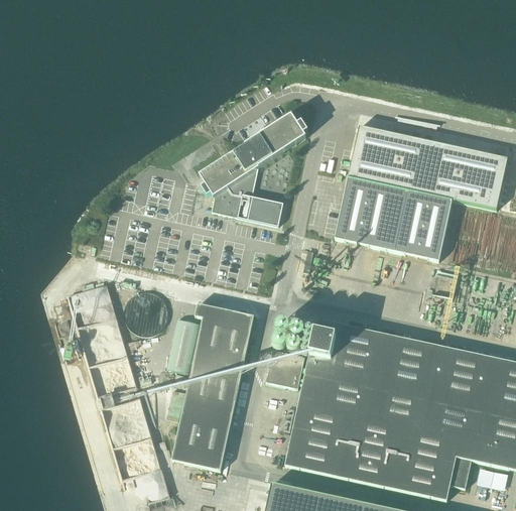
[(252,195),(258,165),(259,165),(284,149),(284,148),(304,135),(302,132),(307,129),(301,119),(296,123),(291,115),(270,128),(260,126),(259,135),(237,150),(201,172),(206,180),(201,184),(207,194),(211,192),(214,196),(211,210),(278,224),(283,201),(252,195)]
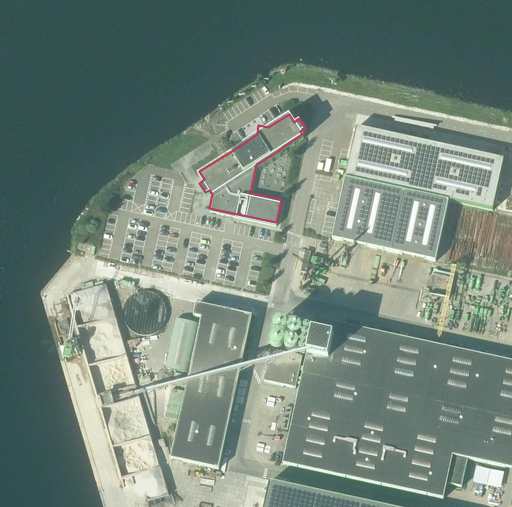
[(356,123),(345,175),(448,197),(492,207),(504,155),(356,123)]
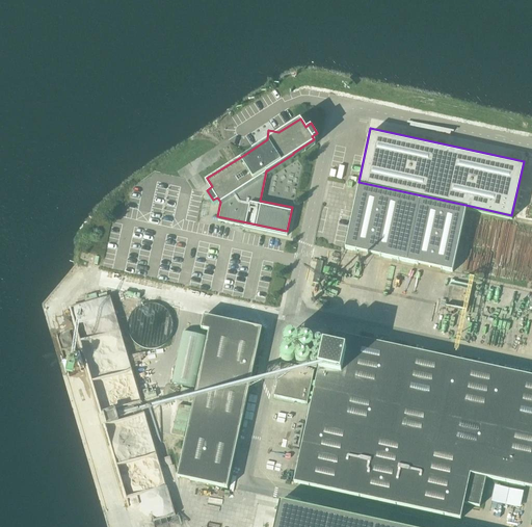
[(452,267),(466,205),(358,182),(345,244),(452,267)]
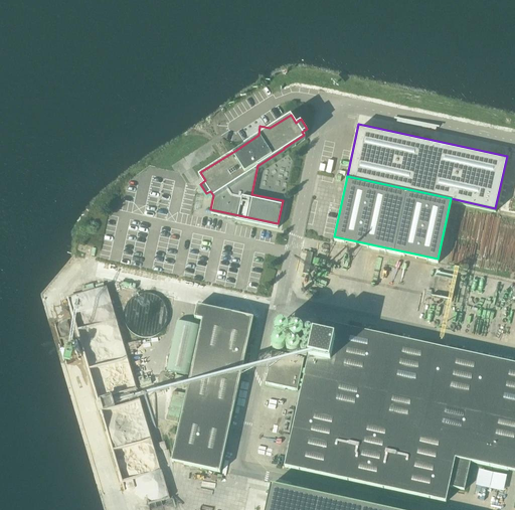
[(317,249),(338,255),(340,248),(319,243),(317,249)]
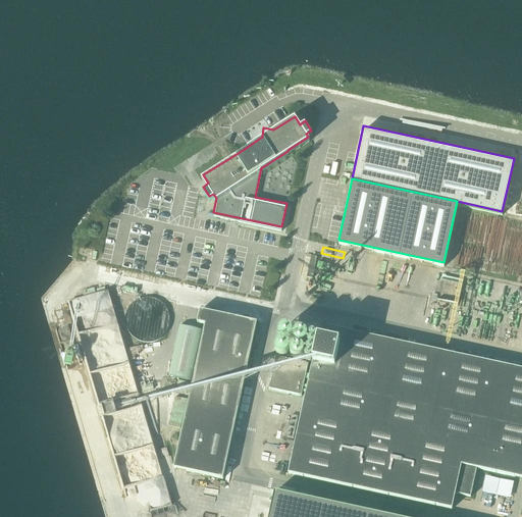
[(463,275),(446,271),(446,270),(442,269),(440,275),(462,279),(463,275)]
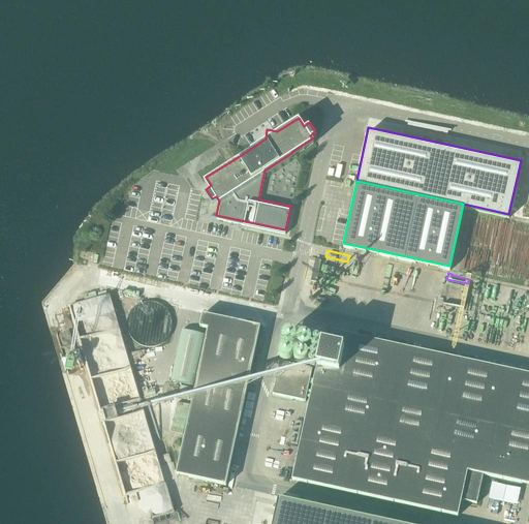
[(113,402),(142,394),(109,283),(85,290),(86,295),(70,300),(78,325),(75,325),(103,420),(117,417),(113,402)]
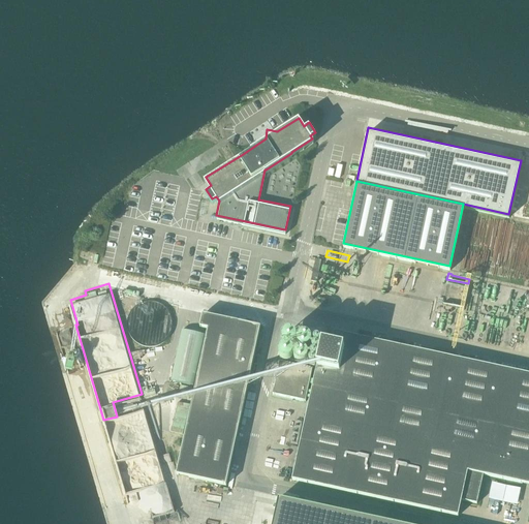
[(127,316),(127,318),(127,320),(127,322),(128,325),(128,327),(129,329),(130,331),(131,333),(132,334),(134,336),(135,337),(137,338),(138,339),(141,340),(143,341),(145,341),(146,342),(148,342),(150,342),(152,342),(154,342),(156,341),(158,341),(160,340),(161,339),(163,338),(164,337),(166,335),(167,334),(168,332),(169,331),(170,329),(172,327),(172,325),(173,322),(173,321),(173,319),(173,317),(173,315),(172,313),(172,311),(170,309),(169,307),(168,306),(168,305),(166,304),(165,303),(164,302),(162,300),(160,299),(158,298),(156,298),(154,297),(152,297),(151,297),(149,297),(147,297),(145,298),(143,298),(141,299),(138,300),(137,301),(135,302),(134,303),(132,304),(131,306),(130,307),(129,309),(128,311),(128,312),(127,314),(127,316)]
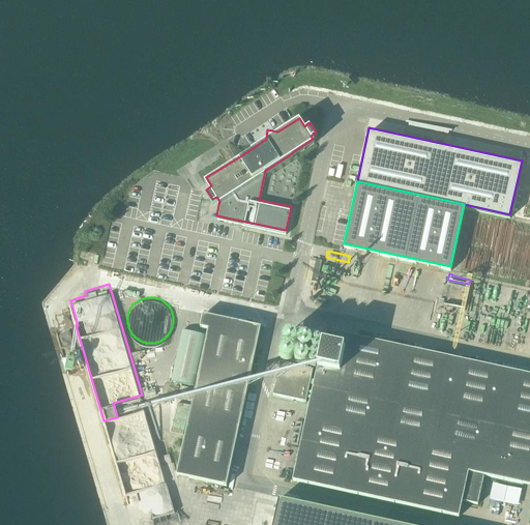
[(208,324),(176,470),(177,470),(226,482),(227,482),(261,323),(261,322),(203,310),(200,323),(208,324)]
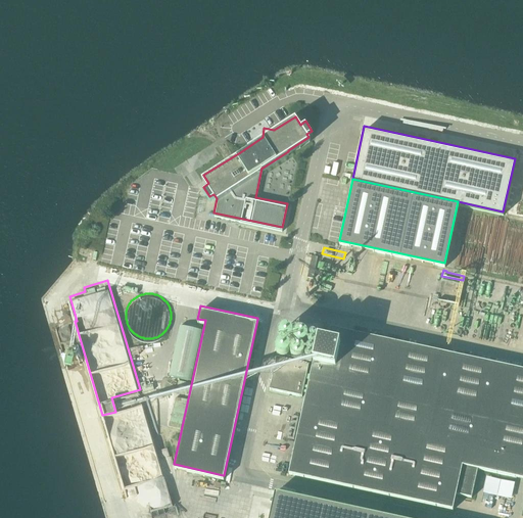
[(522,365),(330,323),(327,337),(318,334),(288,470),(453,506),(456,489),(471,493),(477,465),(522,474),(522,365)]
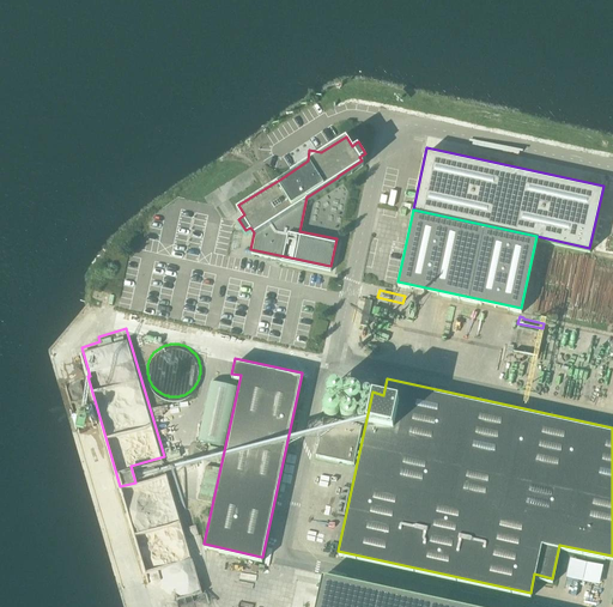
[(334,398),(335,398),(337,398),(338,398),(339,396),(340,396),(341,395),(343,394),(344,393),(344,392),(344,390),(344,389),(344,388),(344,387),(344,386),(344,384),(343,384),(341,383),(340,382),(339,381),(338,381),(337,381),(335,381),(334,381),(333,381),(332,382),(331,382),(329,383),(329,384),(328,384),(328,386),(327,388),(327,389),(327,390),(328,390),(328,392),(328,393),(329,394),(329,395),(331,395),(332,396),(333,396),(334,398)]
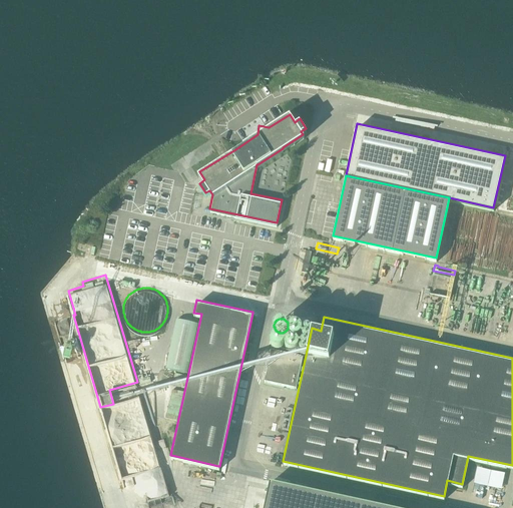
[(295,336),(296,336),(297,336),(298,336),(299,335),(300,335),(300,334),(301,334),(302,333),(302,332),(303,332),(303,331),(303,330),(303,329),(303,328),(303,327),(302,326),(302,325),(301,324),(300,323),(299,323),(298,322),(297,322),(296,322),(295,322),(294,322),(293,323),(292,323),(291,324),(290,325),(290,326),(289,326),(289,327),(289,328),(289,329),(289,331),(289,332),(290,332),(290,333),(291,334),(292,335),(293,335),(294,336),(295,336)]
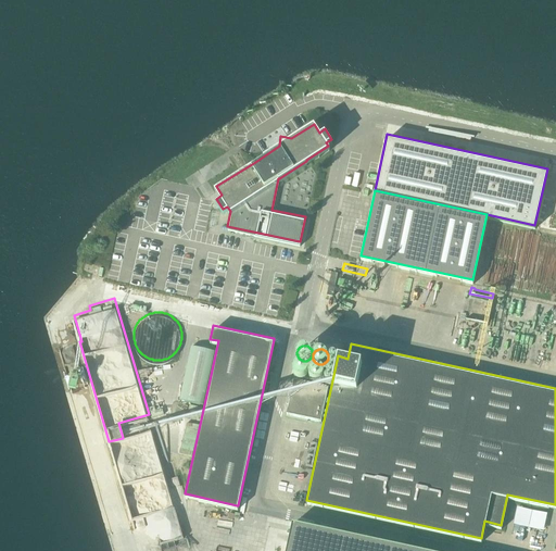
[(300,376),(301,376),(303,376),(304,376),(305,375),(306,374),(307,373),(308,372),(308,371),(308,370),(308,368),(308,367),(308,366),(307,365),(307,364),(306,363),(305,362),(304,362),(303,361),(302,361),(301,361),(300,361),(298,362),(297,363),(295,363),(295,364),(294,365),(294,366),(293,367),(293,368),(293,370),(293,371),(294,372),(294,373),(295,374),(297,375),(298,375),(298,376),(299,376),(300,376)]
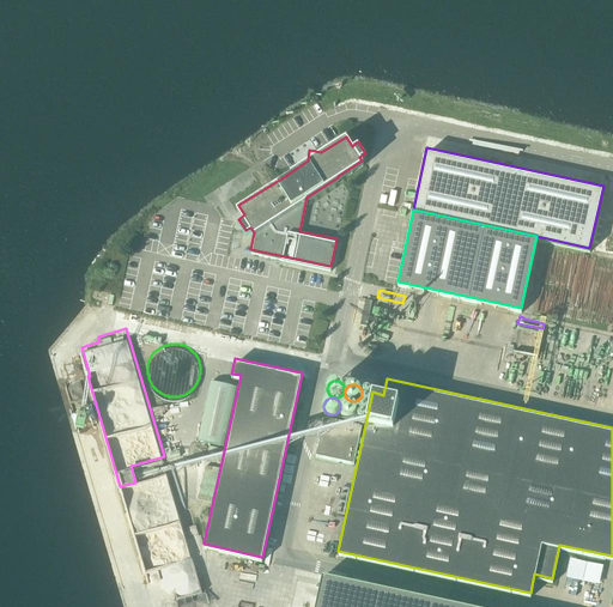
[(349,418),(350,419),(352,418),(353,418),(354,417),(356,416),(357,414),(357,413),(358,412),(358,411),(358,410),(358,408),(358,407),(357,406),(356,405),(354,404),(353,402),(352,402),(351,402),(350,401),(349,401),(347,402),(346,402),(345,404),(344,404),(343,405),(343,406),(341,407),(341,408),(341,410),(341,411),(341,412),(341,413),(343,414),(343,416),(344,416),(344,417),(345,418),(346,418),(347,418),(349,418)]
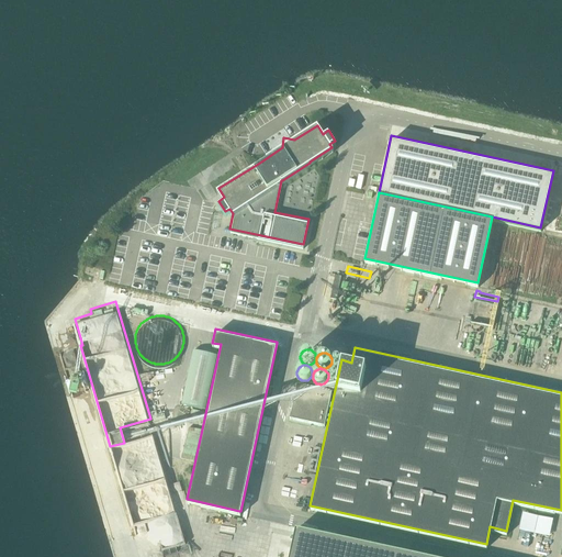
[(325,422),(332,387),(296,379),(290,414),(325,422)]
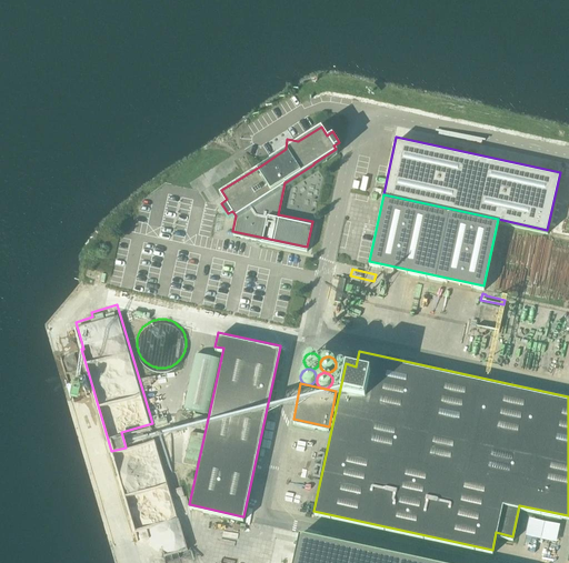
[(180,482),(176,465),(169,468),(175,484),(172,485),(175,494),(185,492),(181,482),(180,482)]
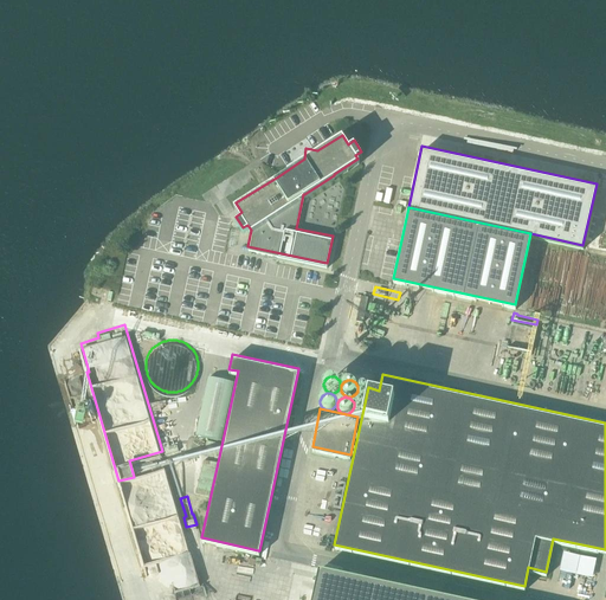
[(593,572),(598,553),(566,546),(561,563),(593,572)]
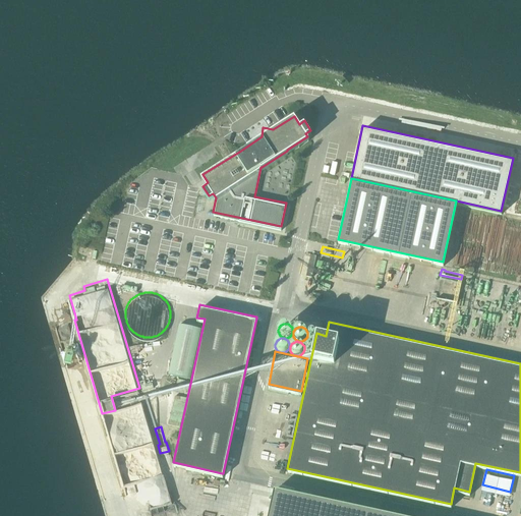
[(410,515),(274,486),(267,515),(410,515)]
